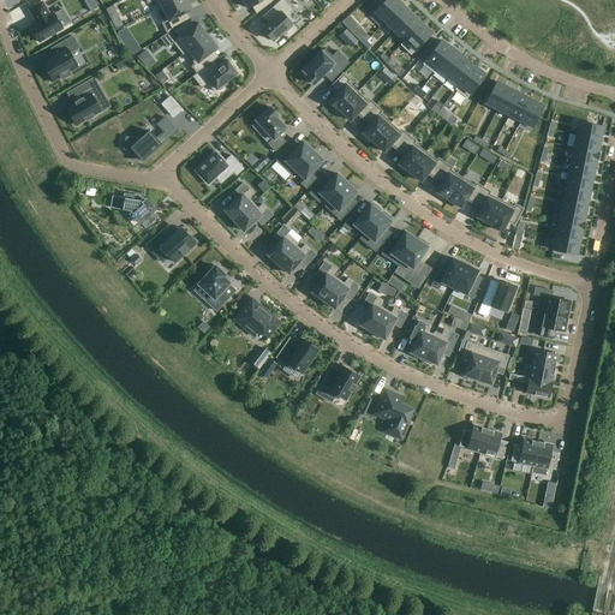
[(175,0),(159,9),(156,10),(163,23),(161,23),(166,33),(180,25),(177,17),(190,11),(185,0),(175,0)]
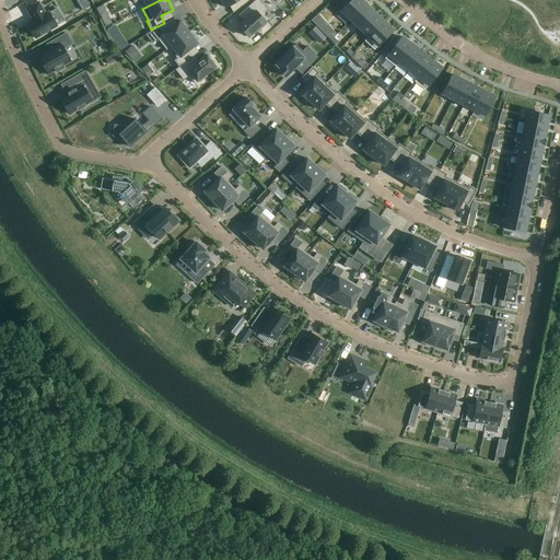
[(249,15),(245,19),(237,25),(240,26),(237,27),(242,34),(244,32),(247,37),(258,28),(259,30),(266,25),(264,23),(267,21),(260,13),(266,9),(258,0),(255,0),(247,7),(248,8),(252,13),(251,14),(249,15)]
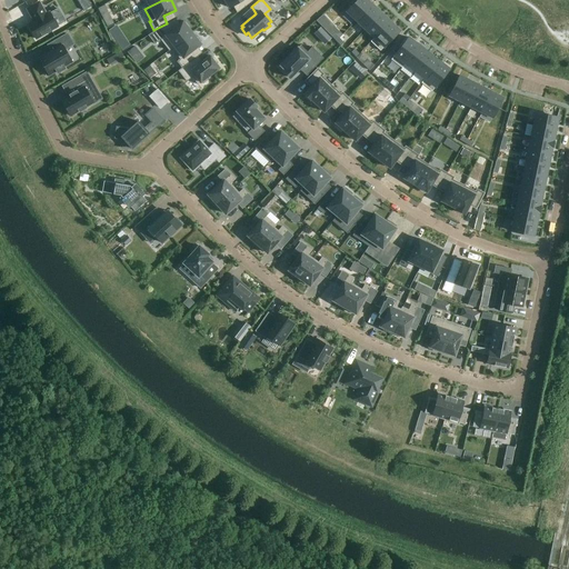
[(367,0),(357,0),(347,11),(356,21),(371,5),(367,0)]
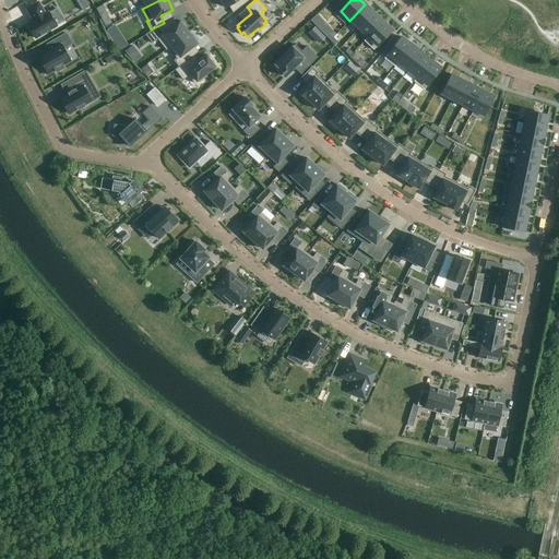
[(46,14),(39,2),(26,9),(33,21),(27,24),(36,38),(57,26),(49,12),(46,14)]
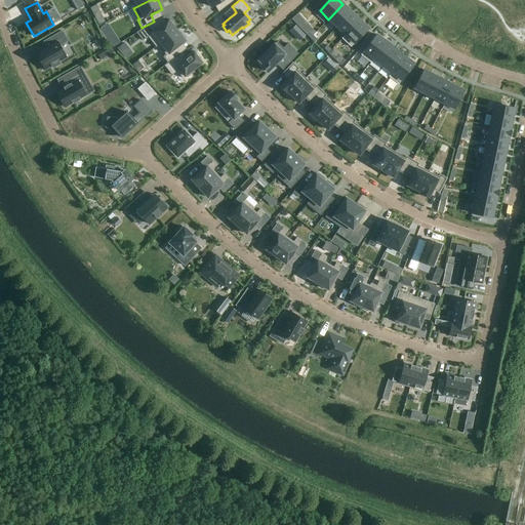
[(342,4),(328,19),(336,27),(351,12),(342,4)]
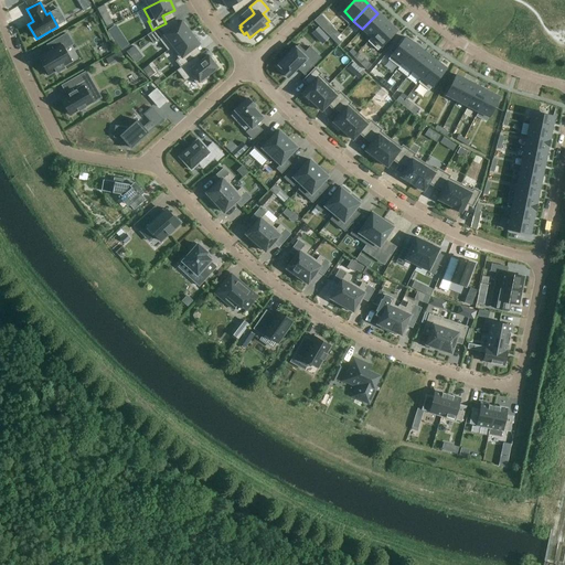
[(104,6),(97,9),(100,16),(107,11),(104,6)]
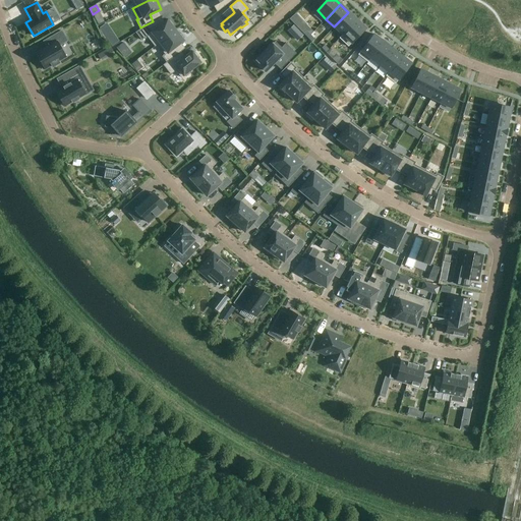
[(348,12),(334,26),(342,35),(356,19),(348,12)]
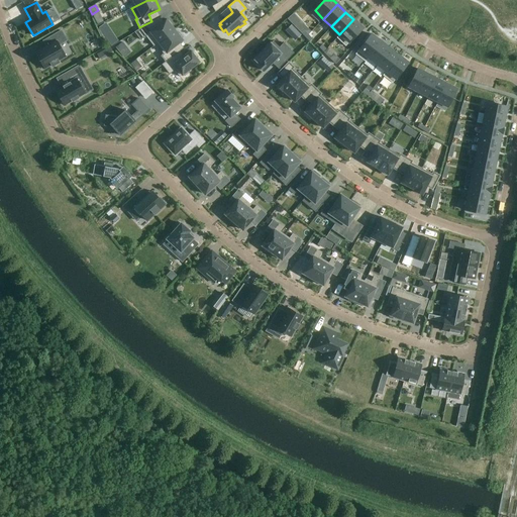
[(150,22),(134,32),(140,40),(145,36),(153,46),(157,43),(175,30),(171,26),(173,25),(169,20),(167,21),(166,19),(163,22),(156,28),(150,22)]
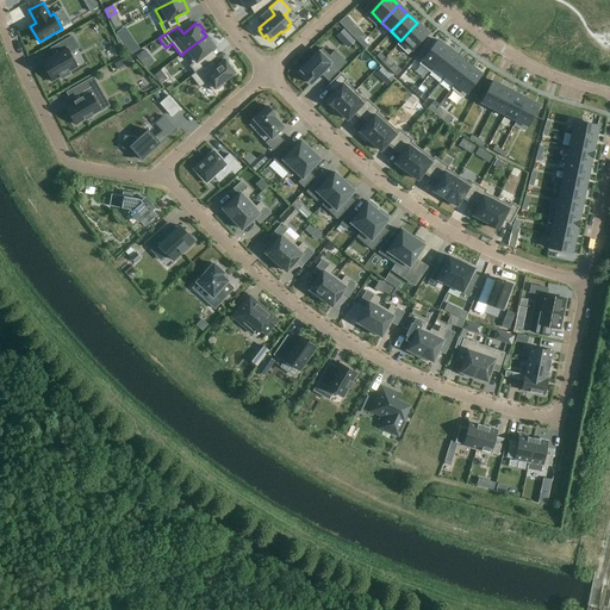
[(400,41),(397,44),(408,55),(428,33),(417,23),(400,41)]
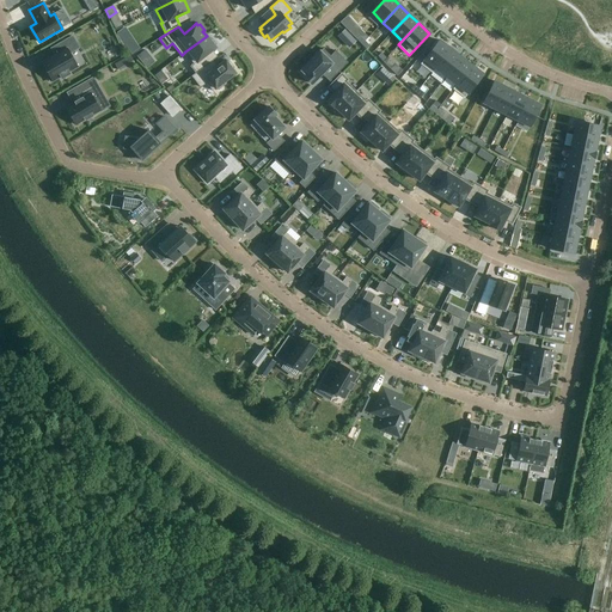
[(360,30),(353,36),(361,44),(365,41),(368,38),(360,30)]
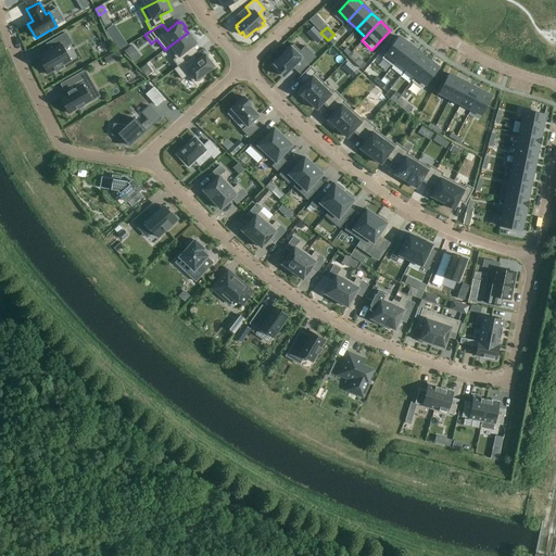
[(188,33),(168,47),(174,52),(176,57),(172,60),(178,66),(188,59),(184,52),(192,45),(196,42),(194,40),(196,39),(191,35),(190,36),(188,33)]
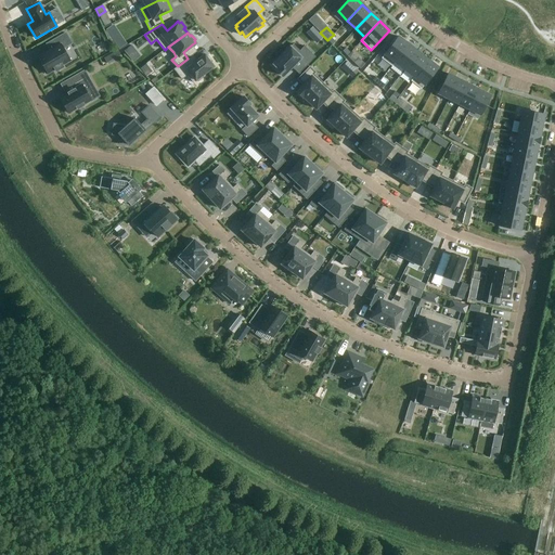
[(318,33),(312,38),(317,42),(322,38),(318,33)]
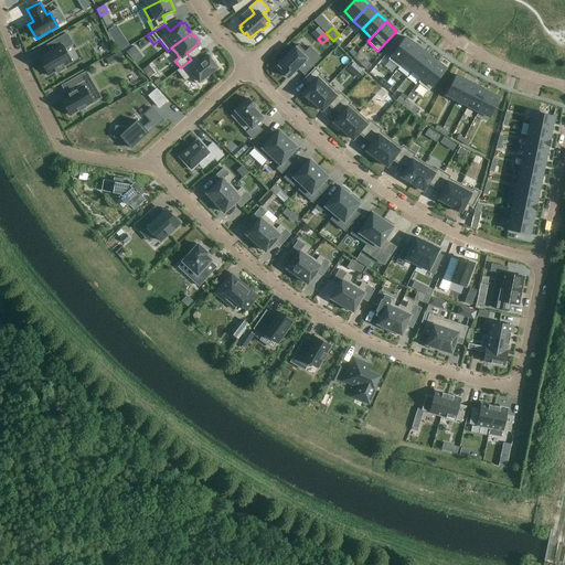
[(405,38),(388,60),(400,67),(402,63),(416,45),(405,38)]
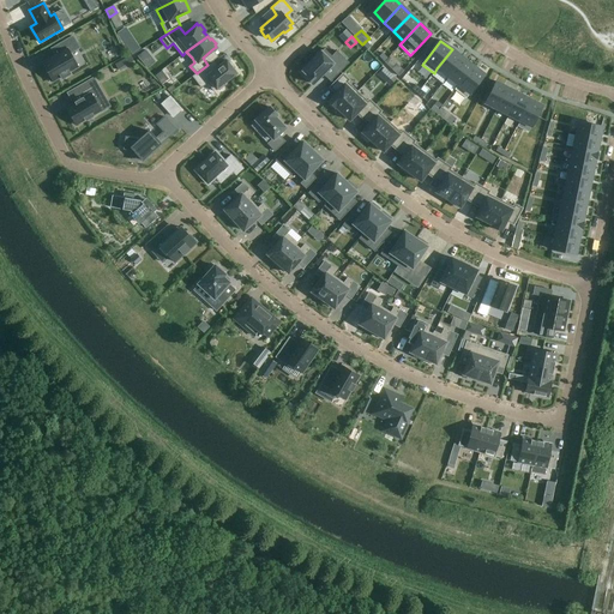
[(55,56),(42,64),(48,73),(46,74),(50,83),(61,77),(62,79),(70,74),(68,72),(78,67),(65,46),(65,44),(64,42),(62,42),(61,43),(52,49),(55,56)]
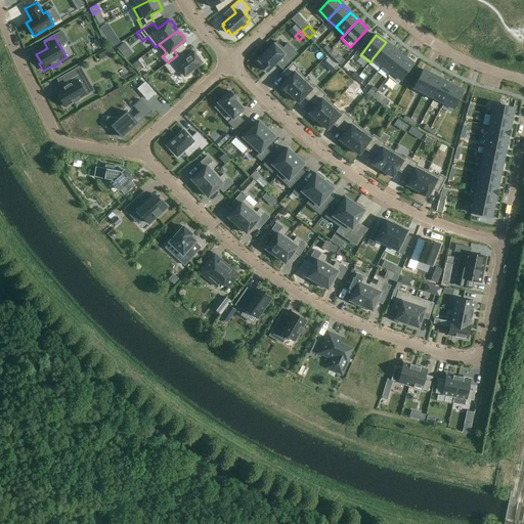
[(281,57),(288,64),(289,63),(294,58),(298,54),(288,44),(284,48),(276,42),(258,60),(262,64),(261,66),(266,72),(275,63),(281,57)]
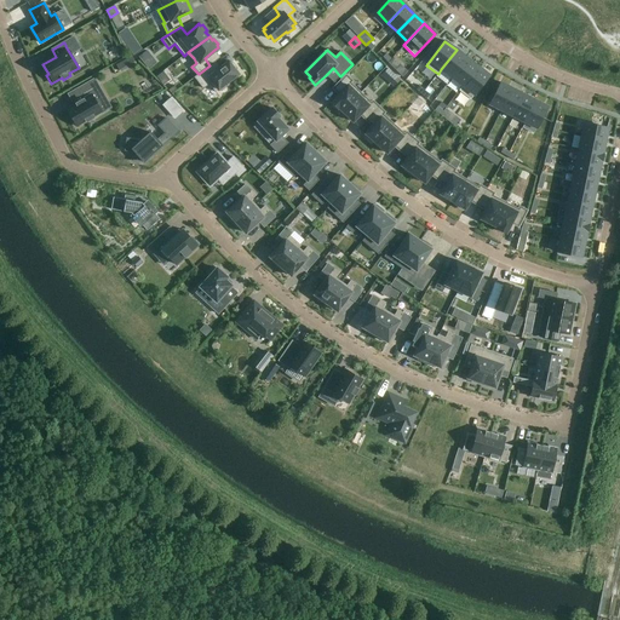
[(457,50),(441,69),(451,78),(452,78),(466,58),(457,50)]
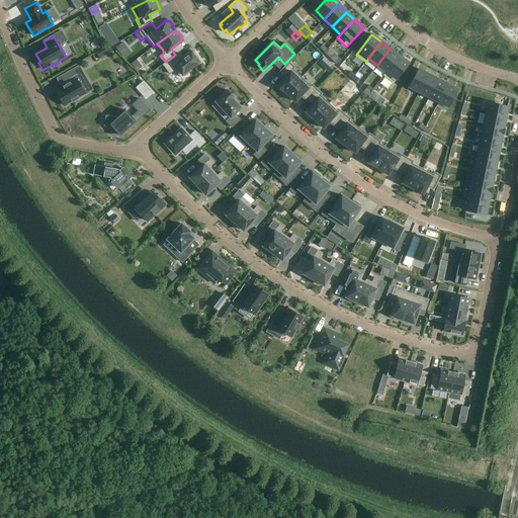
[(110,48),(97,55),(101,61),(113,54),(110,48)]
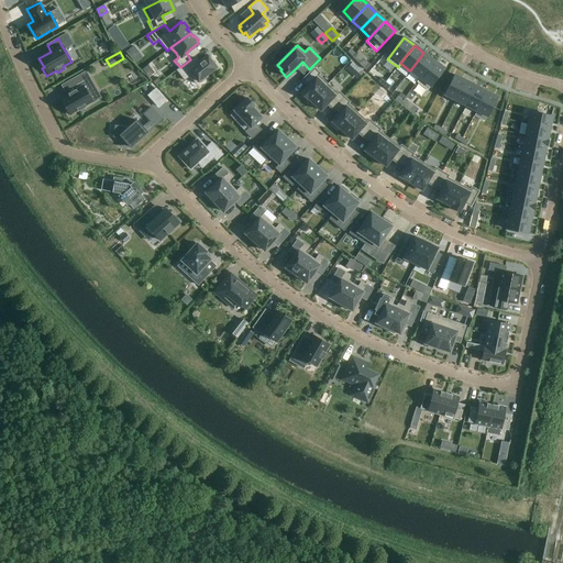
[(423,53),(410,70),(420,78),(433,61),(423,53)]
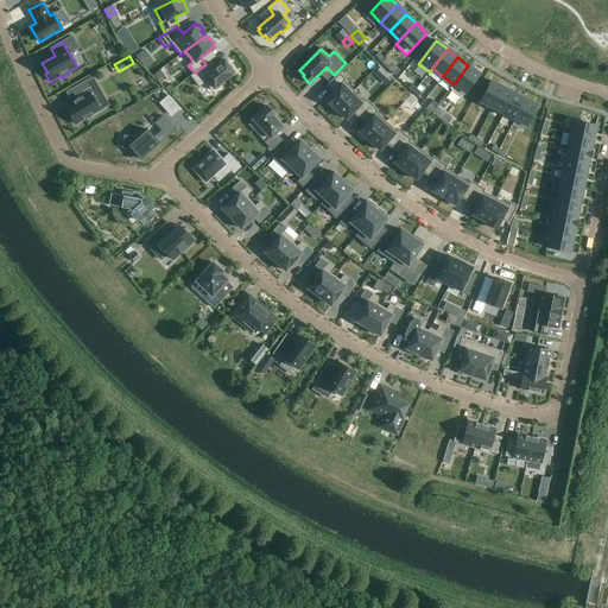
[(203,67),(192,75),(201,86),(206,82),(211,90),(215,88),(216,89),(223,84),(222,82),(234,74),(230,69),(233,68),(227,61),(226,62),(223,61),(208,73),(203,67)]
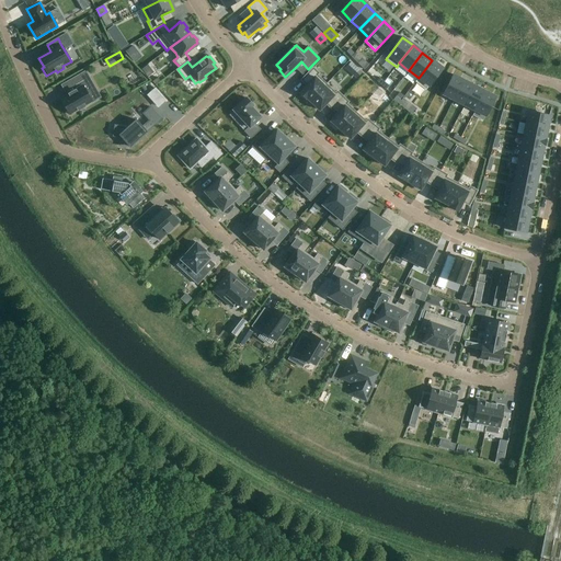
[(363,58),(357,64),(364,70),(369,65),(363,58)]
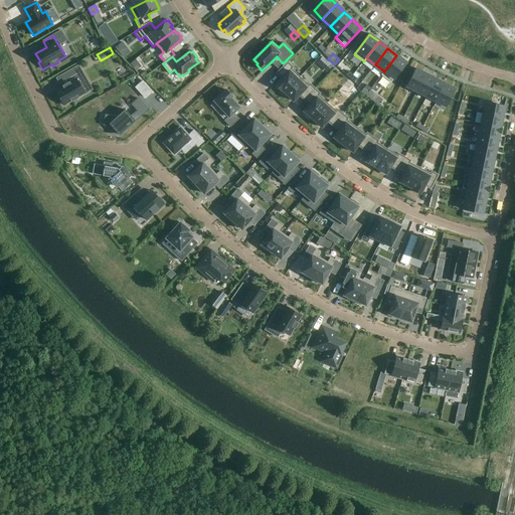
[(384,71),(381,75),(391,82),(406,62),(396,55),(384,71)]
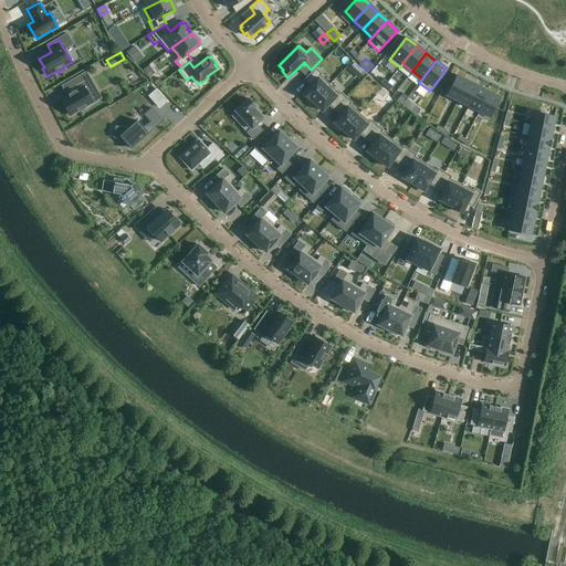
[(320,74),(315,70),(305,80),(310,85),(301,94),(307,101),(308,100),(312,103),(328,85),(318,76),(320,74)]
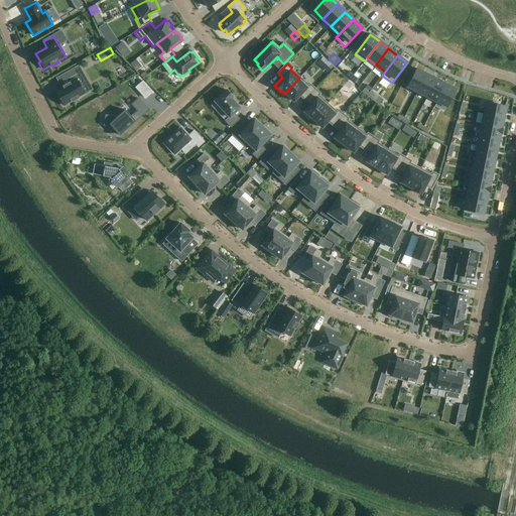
[(78,80),(84,76),(79,66),(59,77),(65,86),(55,91),(65,106),(86,94),(78,80)]
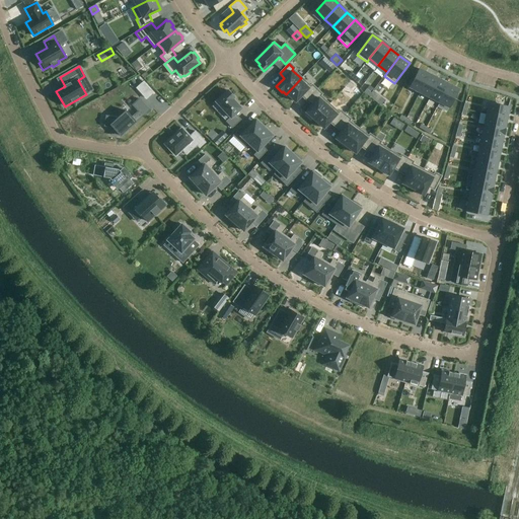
[(420,69),(410,89),(419,94),(429,74),(420,69)]
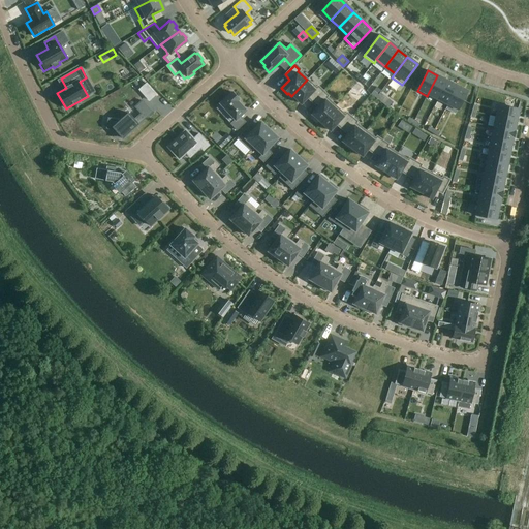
[(437,75),(427,96),(437,100),(447,81),(437,75)]
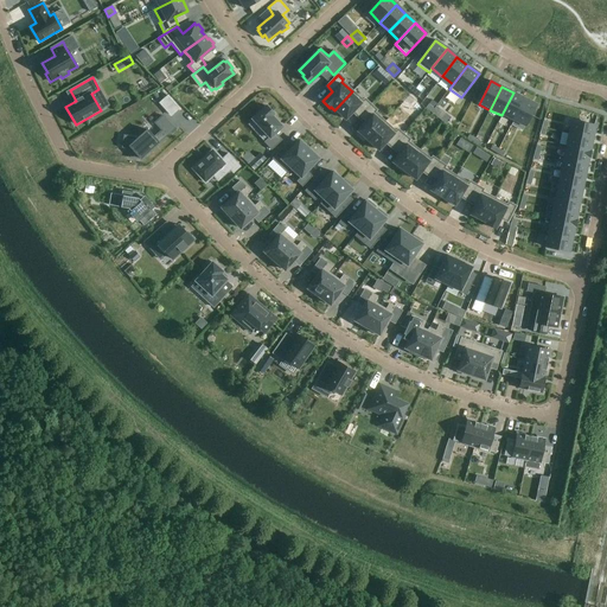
[(363,101),(352,91),(334,110),(345,120),(353,110),(359,115),(370,104),(364,98),(363,101)]
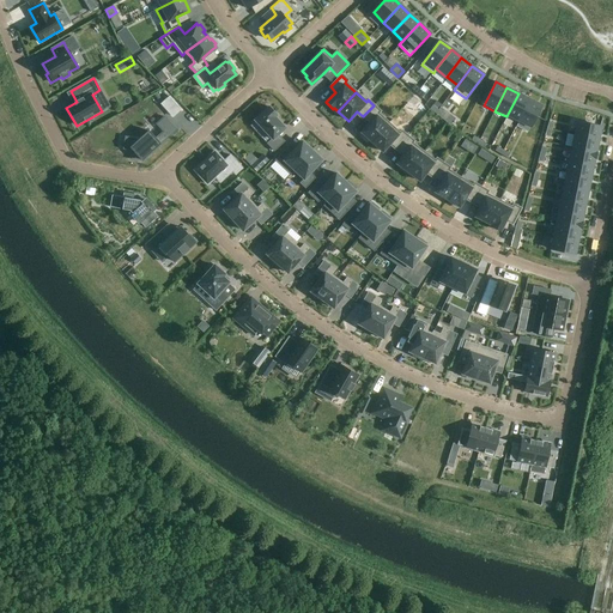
[(519,93),(507,116),(519,122),(530,99),(519,93)]
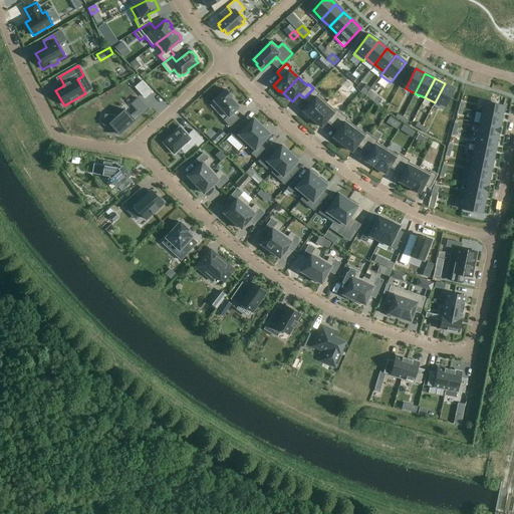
[(145,98),(152,91),(142,81),(135,87),(145,98)]
